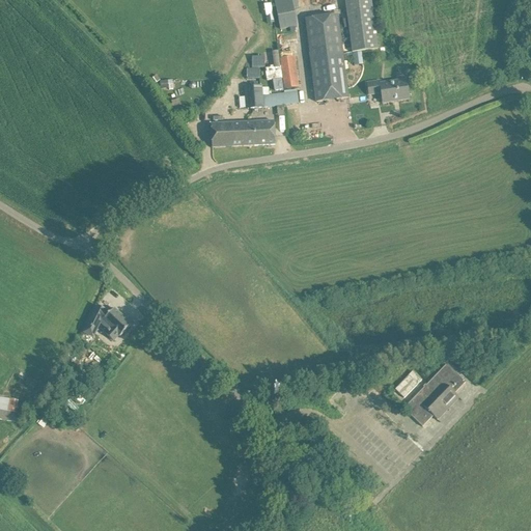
[(299,8),(297,0),(283,0),(275,2),(280,29),(297,26),(294,9),(299,8)]
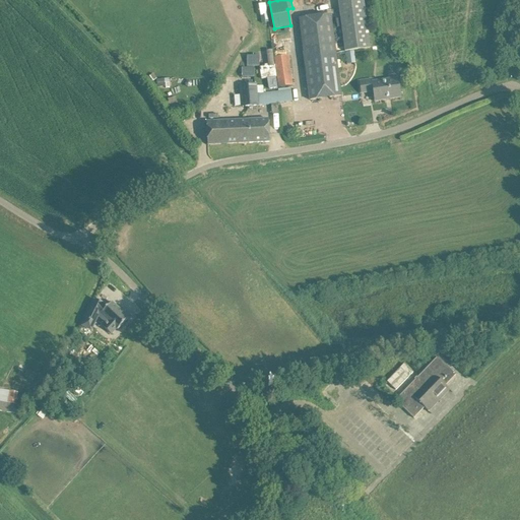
[(337,0),(345,52),(370,49),(363,0),(337,0)]
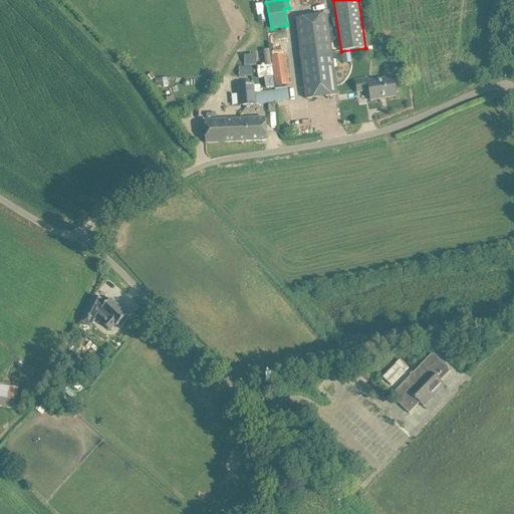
[(258,15),(264,14),(261,4),(255,5),(258,15)]
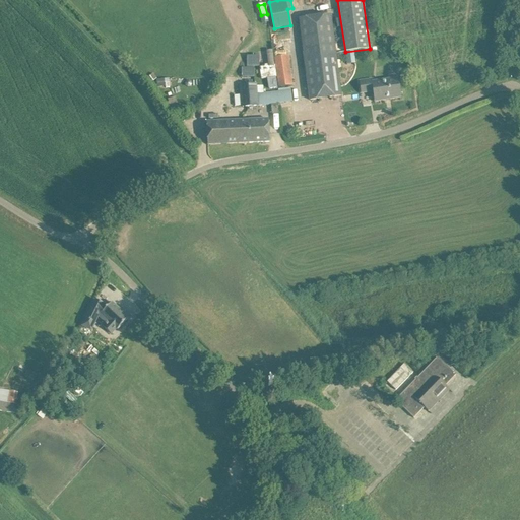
[(330,15),(300,19),(310,101),(340,96),(330,15)]
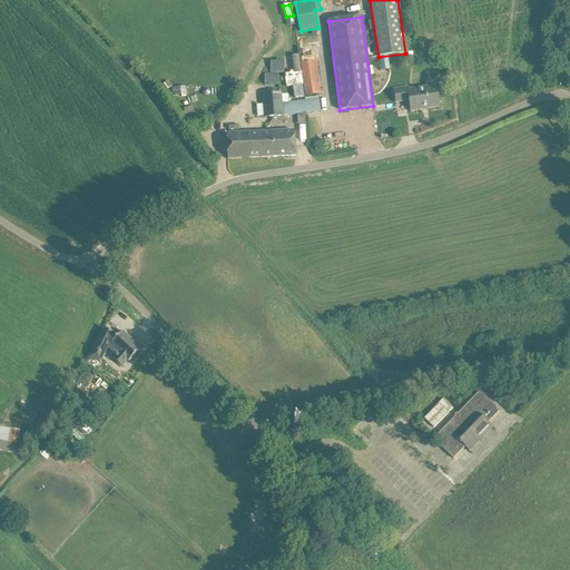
[(271,72),(285,72),(284,61),(271,61),(271,72)]
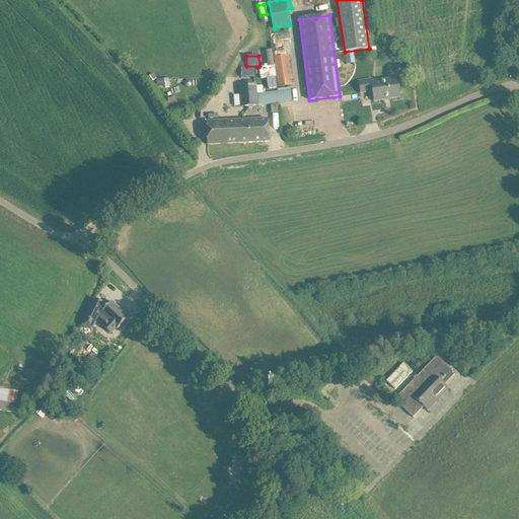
[(274,58),(279,87),(291,86),(287,56),(274,58)]
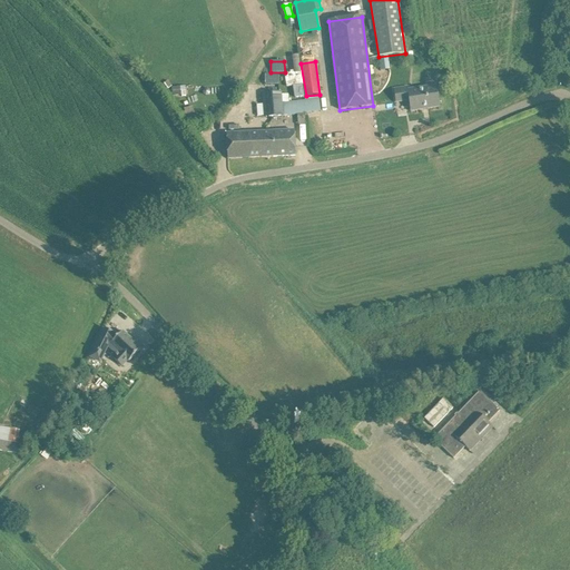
[(278,85),(278,74),(265,74),(265,85),(278,85)]
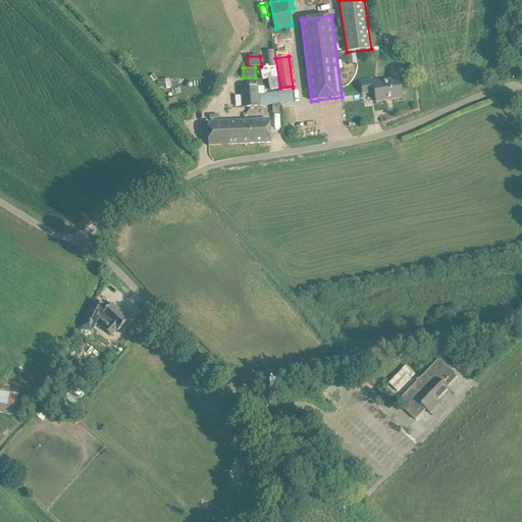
[(360,82),(361,84),(362,94),(370,93),(370,90),(374,90),(376,102),(402,98),(400,81),(374,85),(373,80),(360,82)]
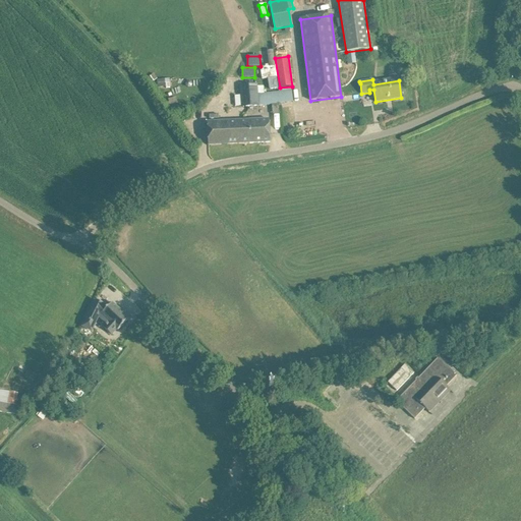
[(240,96),(234,96),(235,106),(241,106),(241,107),(248,107),(257,106),(272,105),(276,104),(280,104),(279,92),(265,94),(257,95),(256,87),(255,85),(239,87),(240,96)]
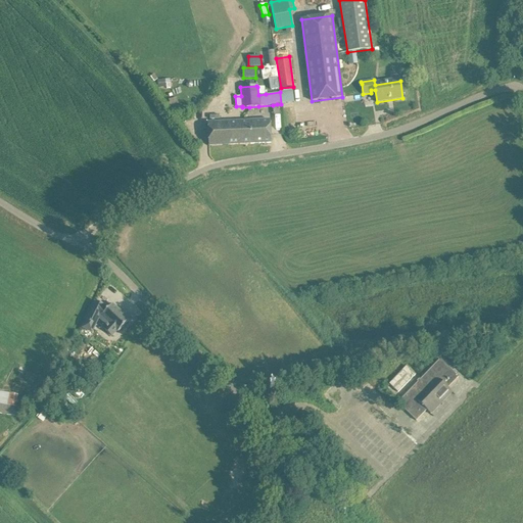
[(270,120),(228,122),(207,123),(208,146),(271,143),(270,120)]
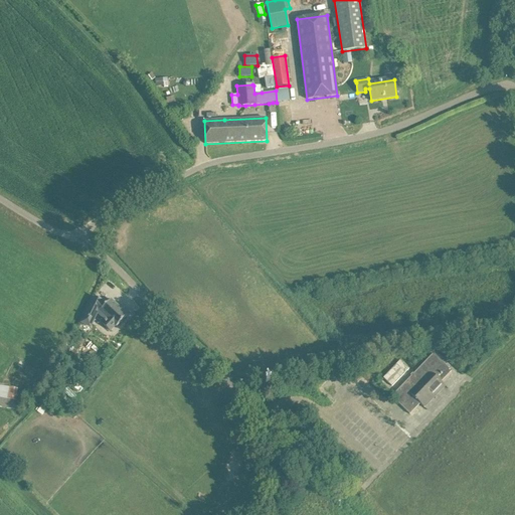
[(94,320),(97,314),(98,312),(98,313),(99,311),(108,319),(106,320),(105,322),(103,324),(110,331),(112,329),(113,328),(115,325),(116,327),(118,325),(124,318),(127,315),(126,314),(111,300),(106,305),(103,303),(103,302),(104,301),(95,297),(81,323),(83,324),(90,326),(91,327),(94,320)]
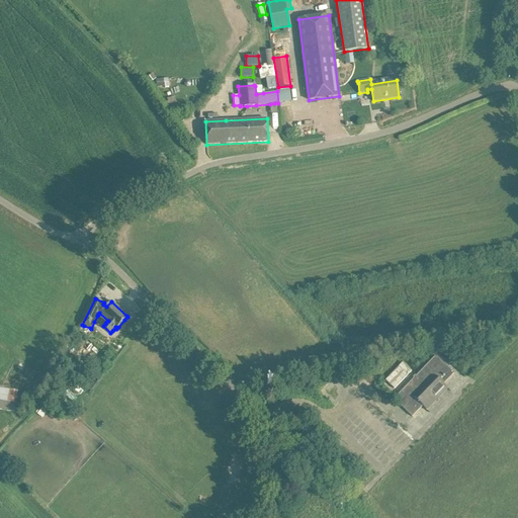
[(435,355),(394,399),(412,417),(419,410),(423,414),(426,410),(427,410),(447,387),(443,383),(454,373),(435,355)]
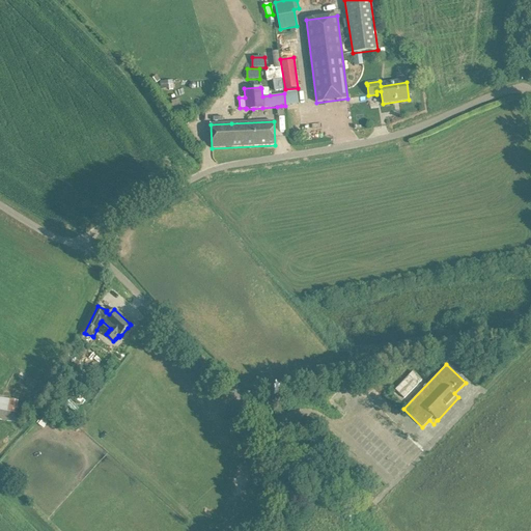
[(483,369),(478,364),(474,368),(479,372),(483,369)]
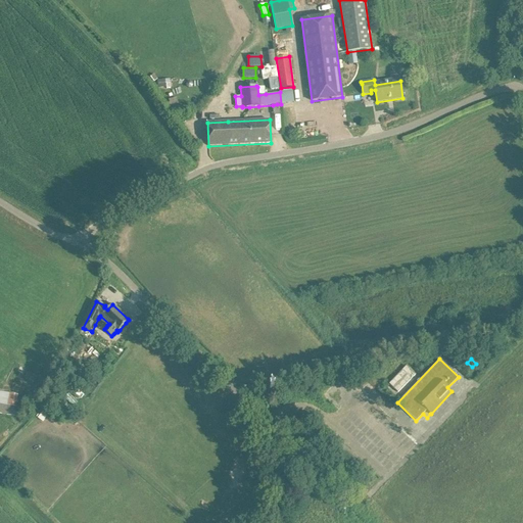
[(388,384),(397,392),(415,375),(406,366),(388,384)]
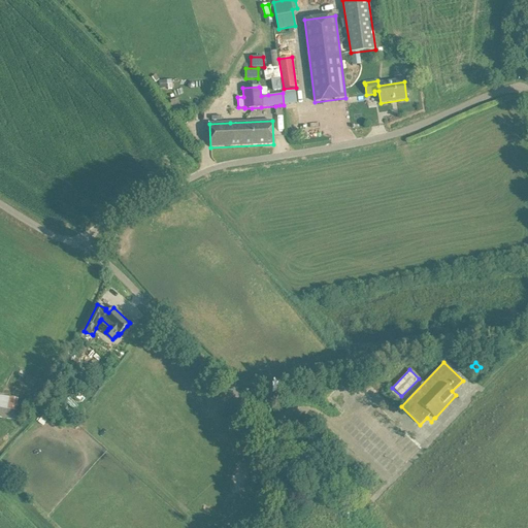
[(0,417),(19,419),(20,410),(17,410),(19,398),(1,395),(0,394),(0,417)]
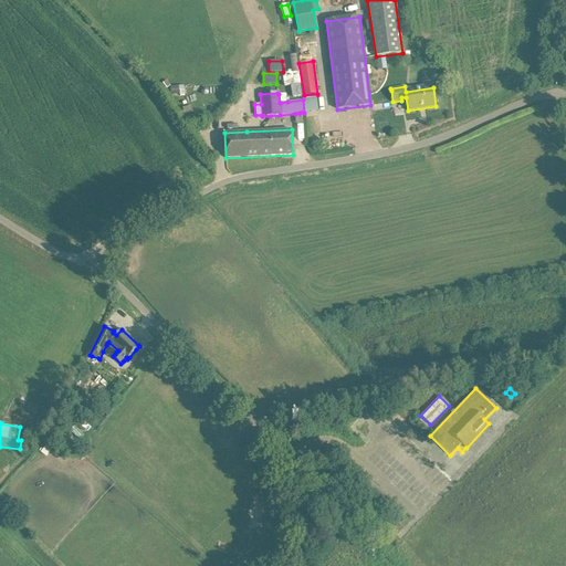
[(50,441),(41,452),(46,457),(55,444),(50,441)]
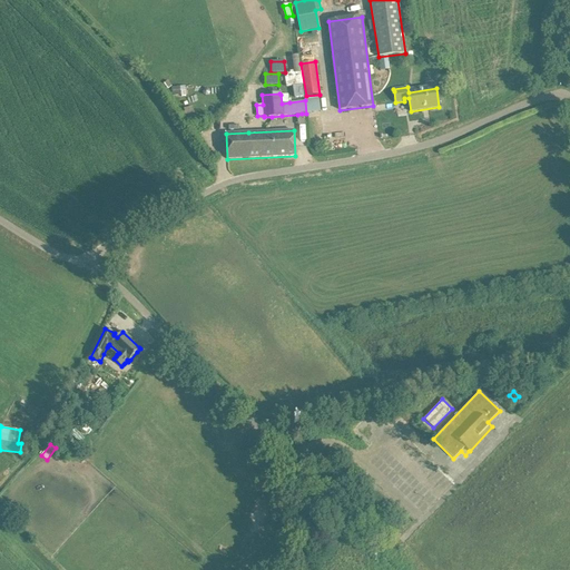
[(408,519),(402,524),(400,527),(404,531),(412,522),(408,519)]
